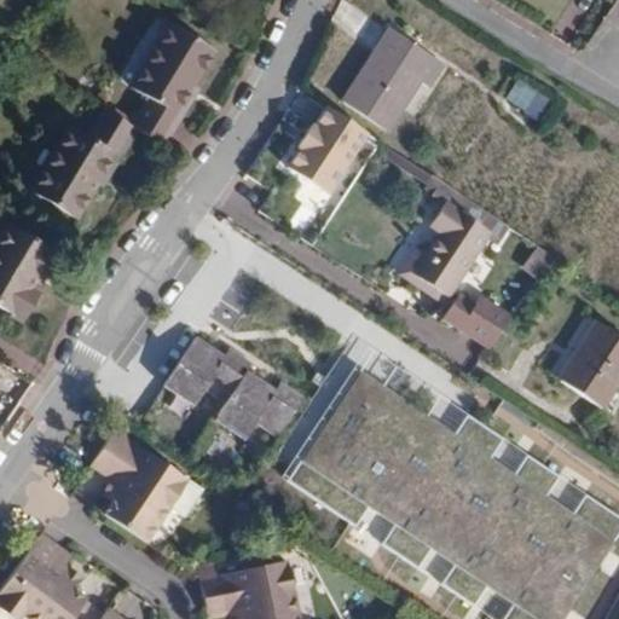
[(146,98),(129,126),(136,129),(162,145),(179,117),(177,115),(213,56),(168,28),(131,87),(146,98)]
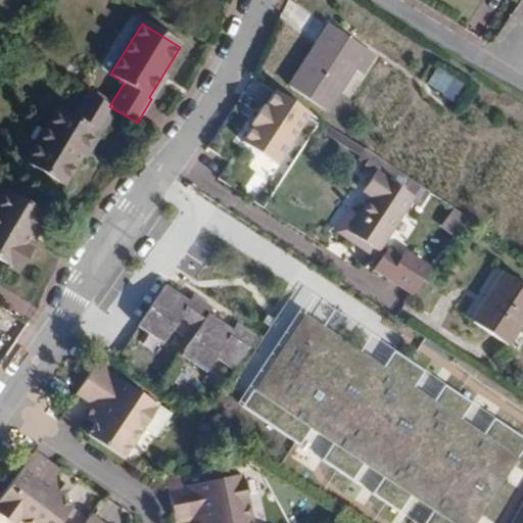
[(320,40),(289,87),(327,111),(353,70),(362,76),(375,55),(329,25),(320,40)]
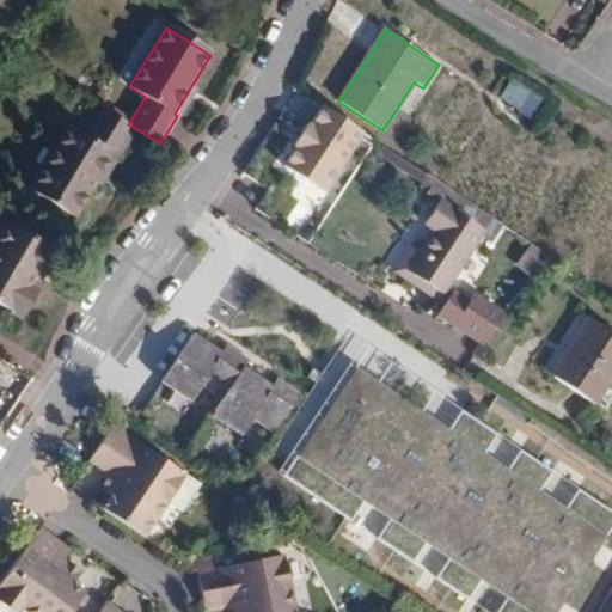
[(549,101),(512,79),(497,101),(534,123),(549,101)]
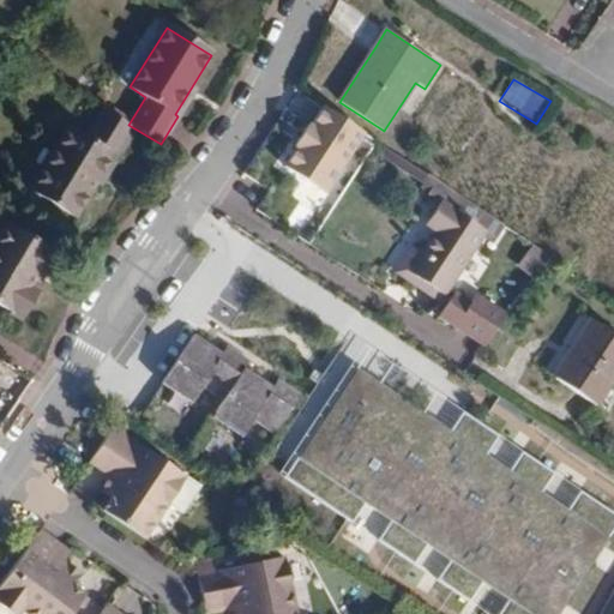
[(361,138),(317,107),(276,167),(321,197),(361,138)]
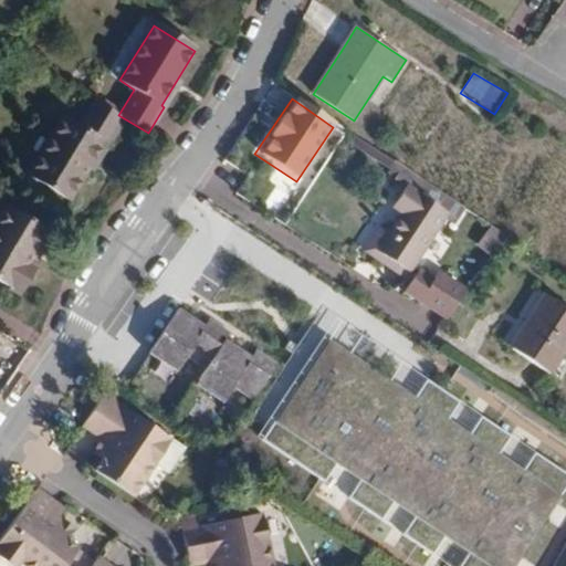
[(108,144),(124,118),(118,115),(94,100),(77,126),(63,117),(27,177),(69,202),(105,143),(108,144)]
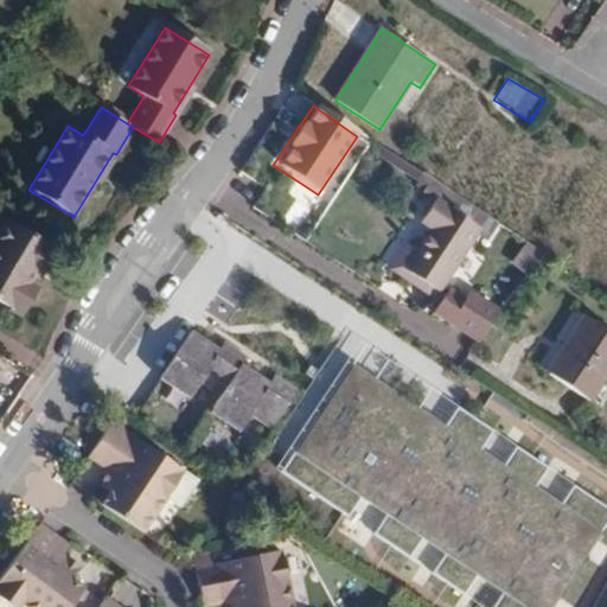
[(478,210),(446,189),(420,224),(429,230),(416,249),(408,243),(394,263),(438,293),(479,230),(479,227),(486,216),(478,210)]
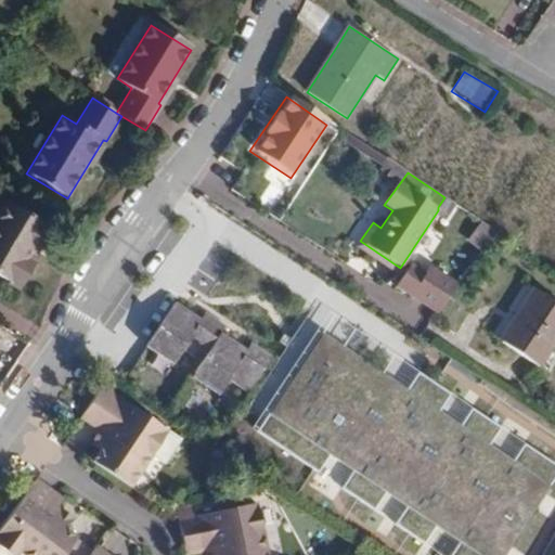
[(8,203),(0,214),(0,278),(18,291),(36,265),(29,259),(49,229),(8,203)]
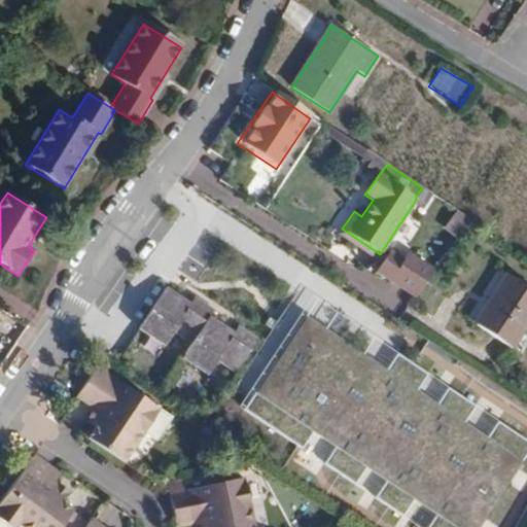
[(388,255),(426,282),(446,254),(420,237),(416,243),(402,234),(388,255)]
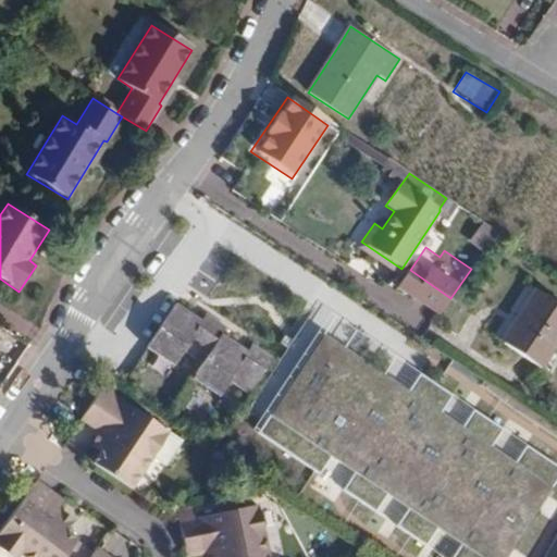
[(556,304),(529,285),(494,338),(541,369),(556,344),(556,304)]
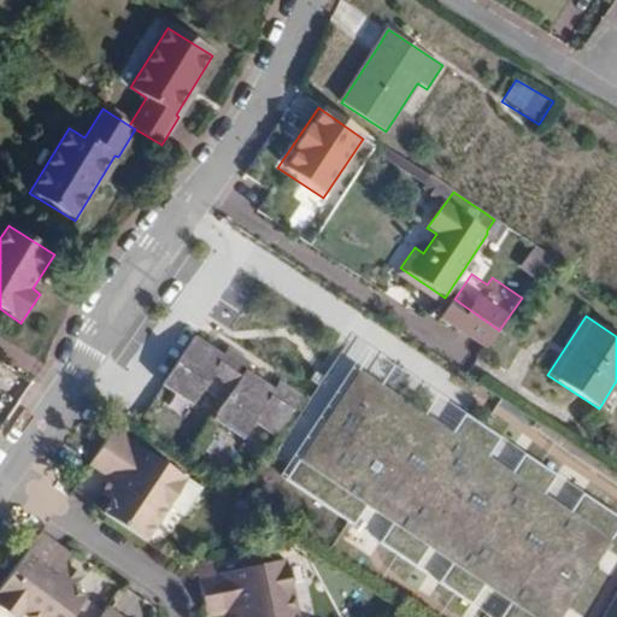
[(194,336),(162,386),(193,406),(204,391),(223,404),(213,419),(242,439),(253,423),(276,439),(303,398),(280,382),(274,392),(260,383),(262,380),(246,370),(251,363),(228,348),(222,358),(209,350),(211,347),(194,336)]
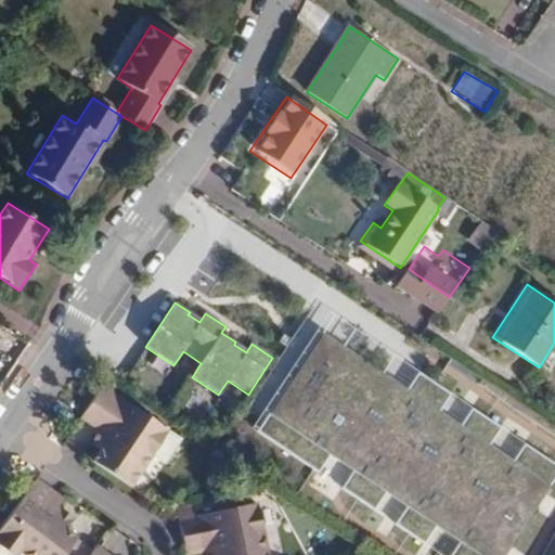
[(416,392),(330,335),(268,430),(328,472),(340,455),(364,470),(353,489),(384,510),(396,492),(417,507),(405,525),(435,544),(447,527),(472,543),(463,554),(517,554),(554,494),(554,459),(537,448),(525,463),(498,446),(510,429),(481,411),(470,427),(448,413),(459,396),(427,374),(416,392)]
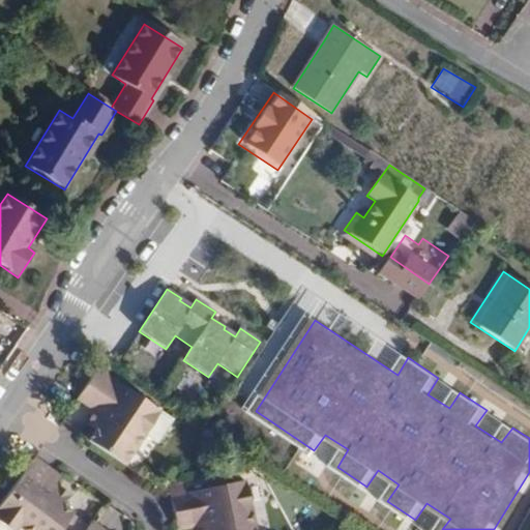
[(87,442),(124,467),(145,434),(157,442),(171,420),(95,371),(77,400),(94,412),(102,417),(94,432),(87,442)]
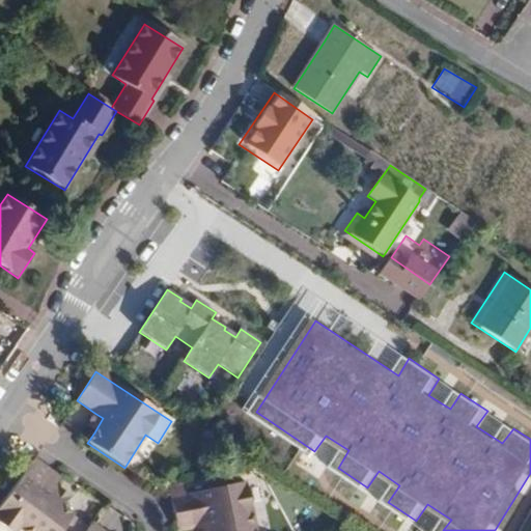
[(103,418),(94,413),(85,426),(94,432),(103,418)]
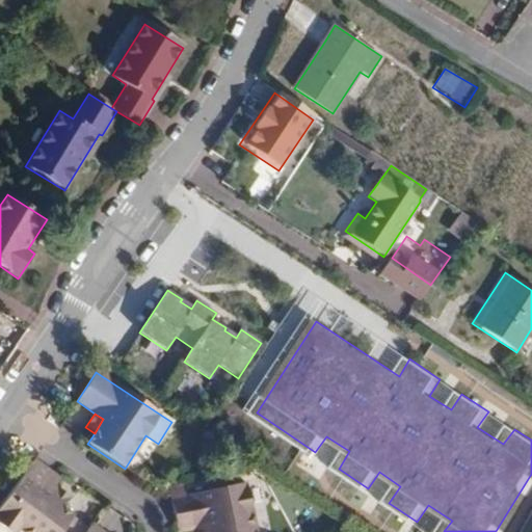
[(59,479),(33,460),(0,504),(0,525),(9,531),(14,531),(17,528),(22,531),(59,531),(73,515),(60,506),(47,497),(54,485),(59,479)]
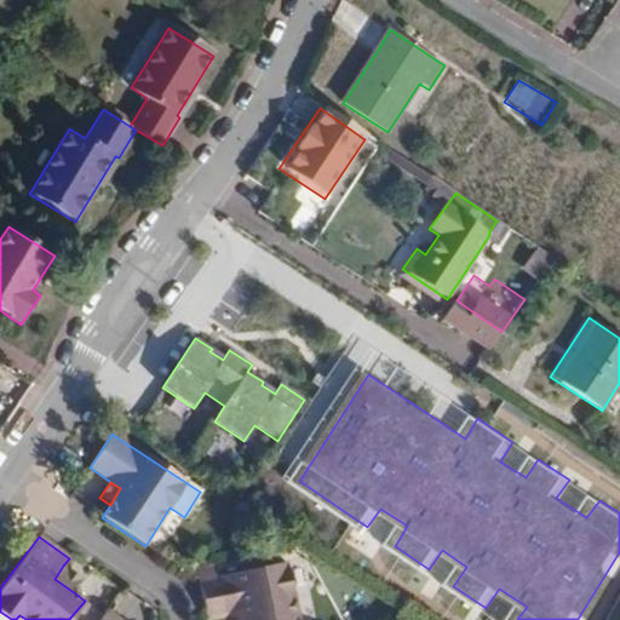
[(195,567),(197,580),(214,577),(211,562),(195,566),(195,567)]
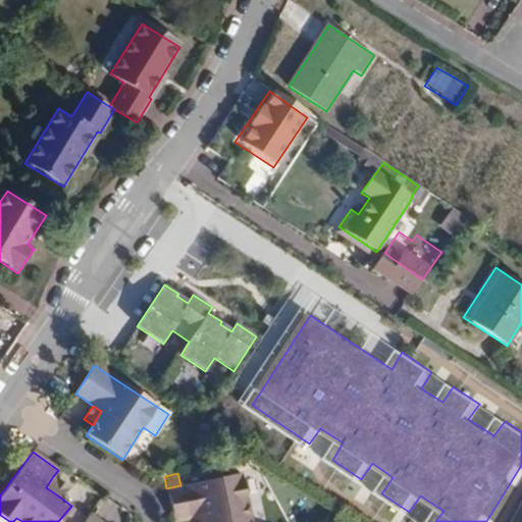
[(247,521),(238,473),(180,485),(166,488),(173,521),(194,518),(204,516),(205,521),(247,521)]
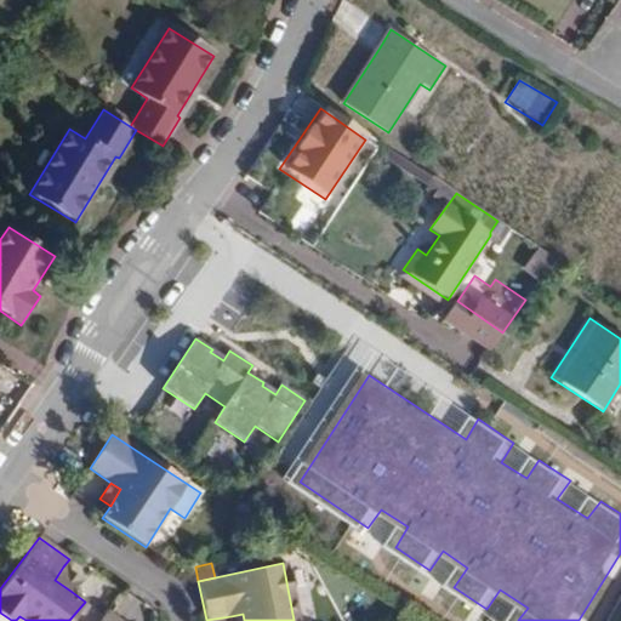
[(55,580),(70,591),(79,579),(63,567),(55,580)]
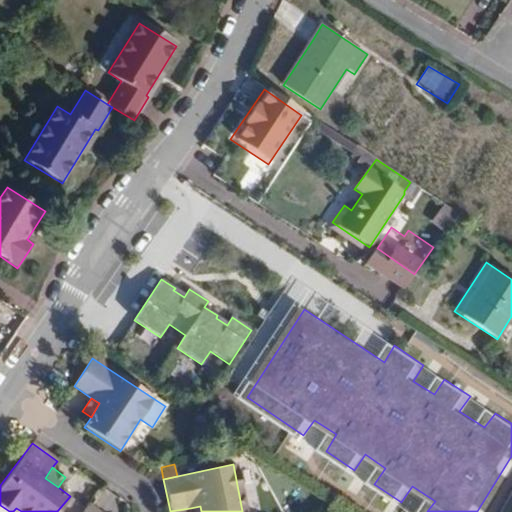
[(82,511),(85,508),(70,496),(57,511),(82,511)]
